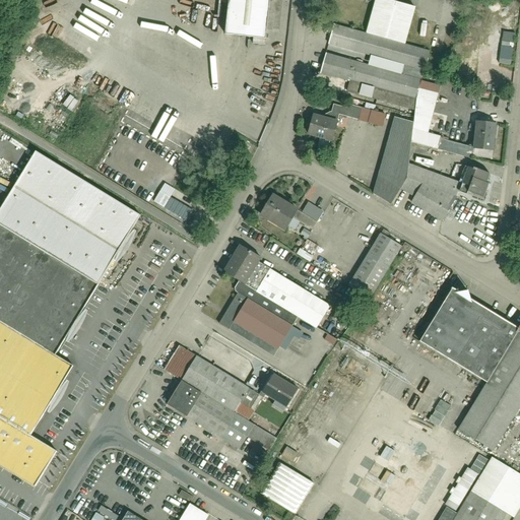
[(225,0),(222,34),(260,37),(264,0),(225,0)]
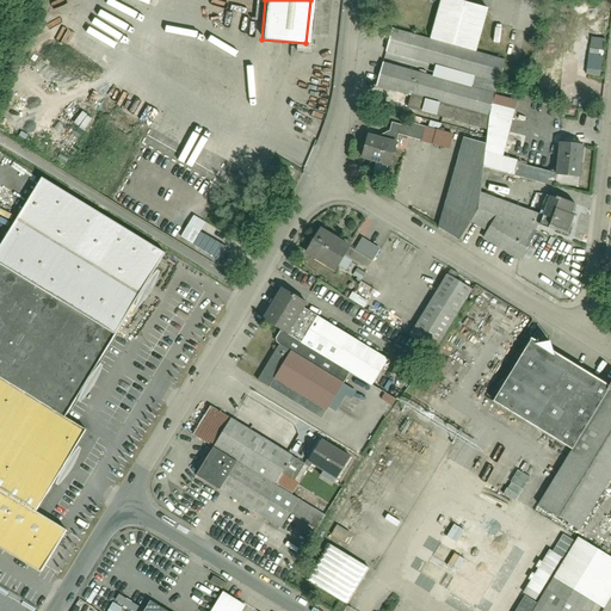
[(504,59),(392,29),(386,49),(476,73),(474,84),(383,60),(377,85),(433,99),(432,104),(486,118),(480,137),(457,131),(444,204),(524,250),(538,221),(565,230),(574,207),(541,195),(532,213),(473,191),(479,171),(542,187),(547,168),(500,155),(512,111),(491,105),(504,59)]
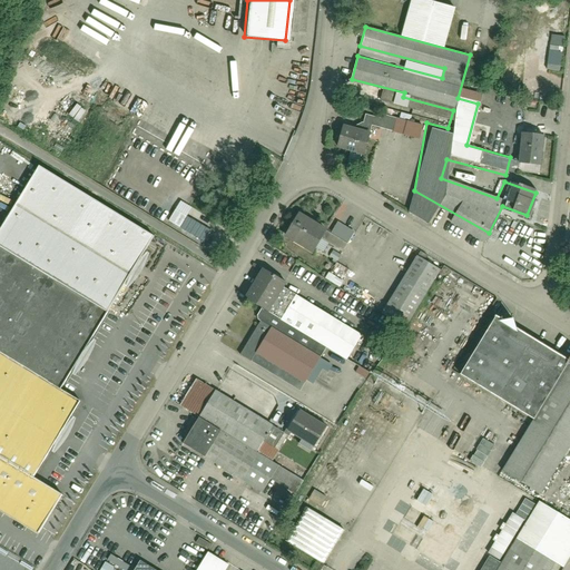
[(332,57),(326,86),(334,87),(338,58),(332,57)]
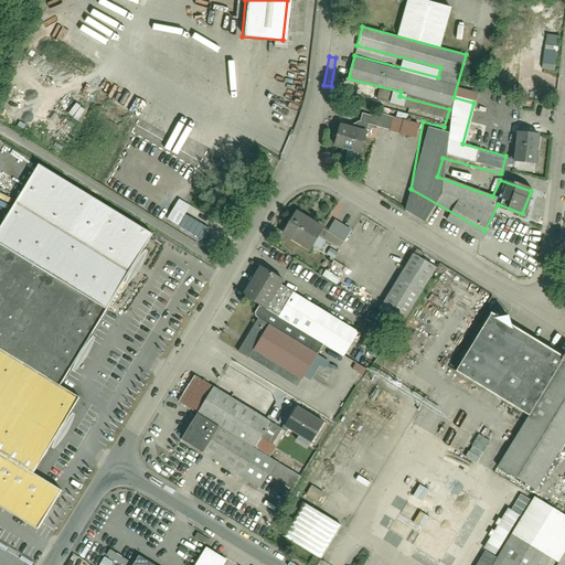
[(76,121),(85,110),(75,103),(67,114),(76,121)]
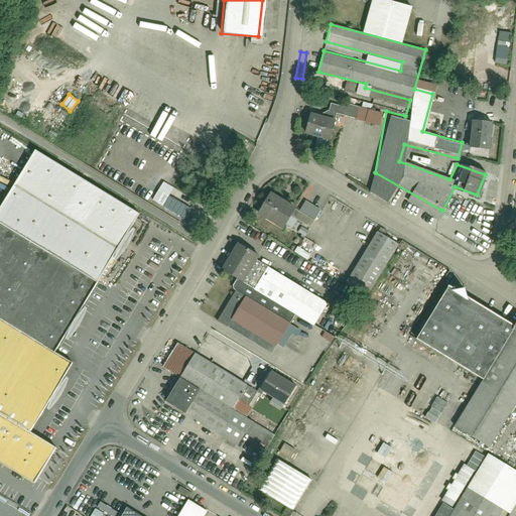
[(356,104),(321,99),(320,112),(354,117),(356,104)]
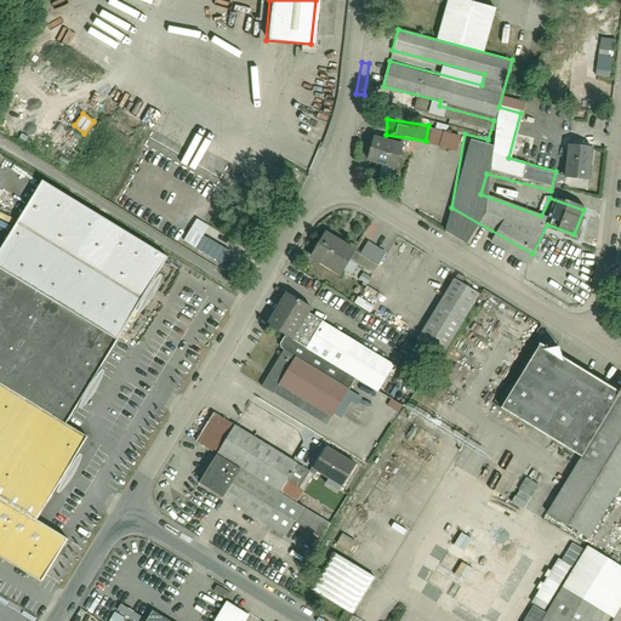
[(396,169),(400,142),(365,136),(360,164),(396,169)]
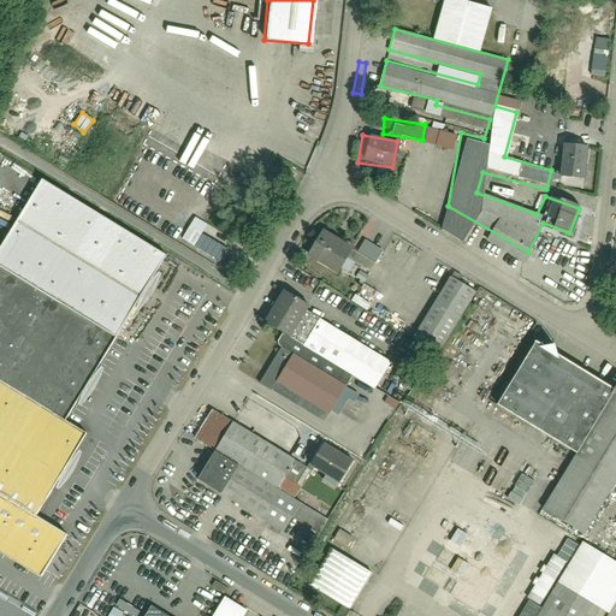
[(586,149),(562,149),(562,182),(586,183),(586,149)]
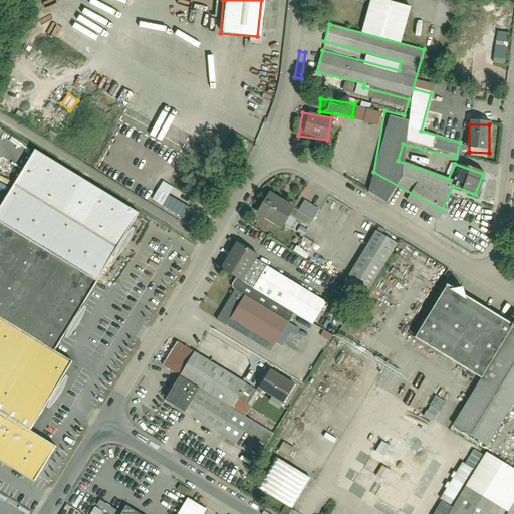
[(313,147),(323,148),(325,140),(314,139),(313,147)]
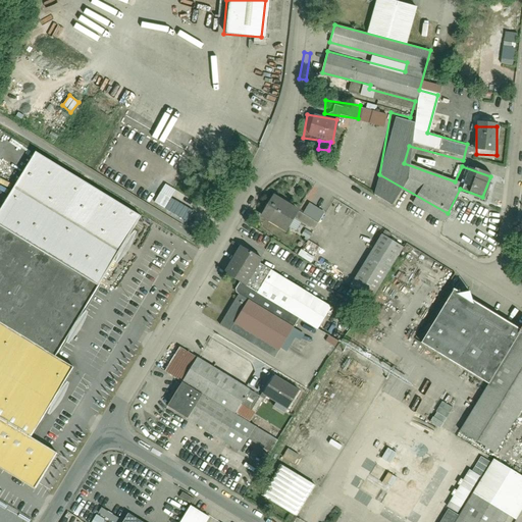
[(59,455),(32,438),(73,372),(54,360),(143,217),(40,153),(0,215),(0,468),(37,490),(59,455)]
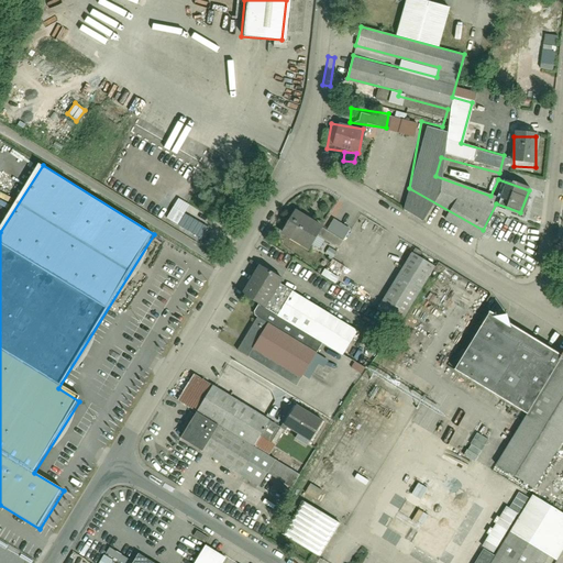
[(295,210),(280,234),(309,251),(317,236),(339,250),(350,230),(333,220),(327,232),(295,210)]
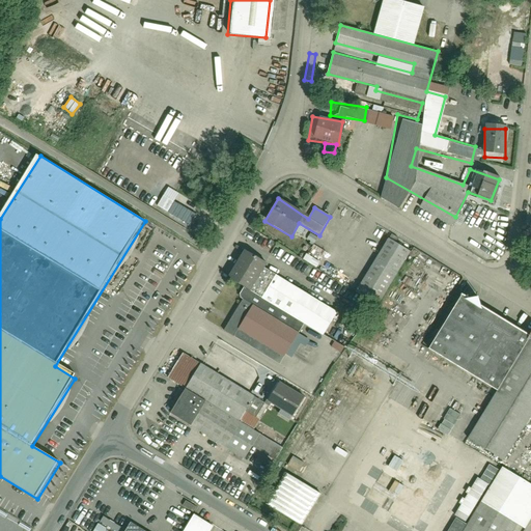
[(356,292),(378,305),(410,252),(388,239),(356,292)]
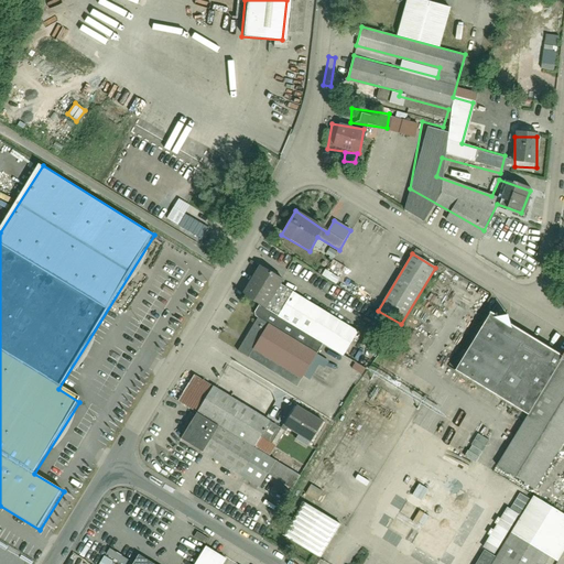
[(281,283),(261,270),(242,297),(258,307),(250,318),(258,323),(241,349),(296,384),(322,344),(340,356),(356,333),(355,333),(351,338),(277,290),(281,283)]
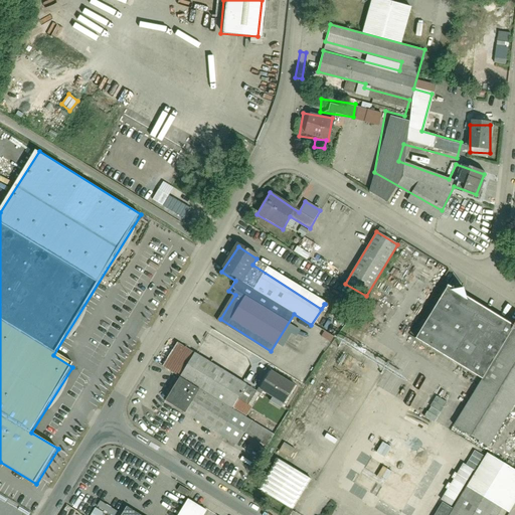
[(412,339),(482,380),(514,327),(493,315),(444,286),(412,339)]
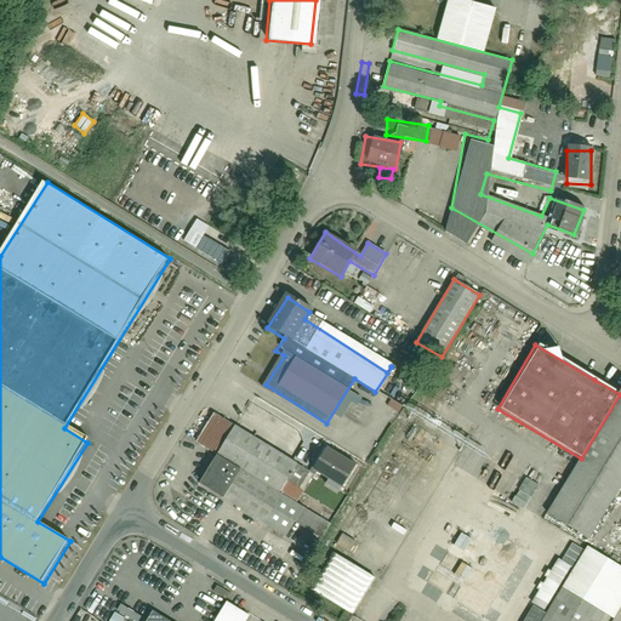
[(620,391),(620,394),(581,459),(547,514),(591,541),(620,489),(620,391)]
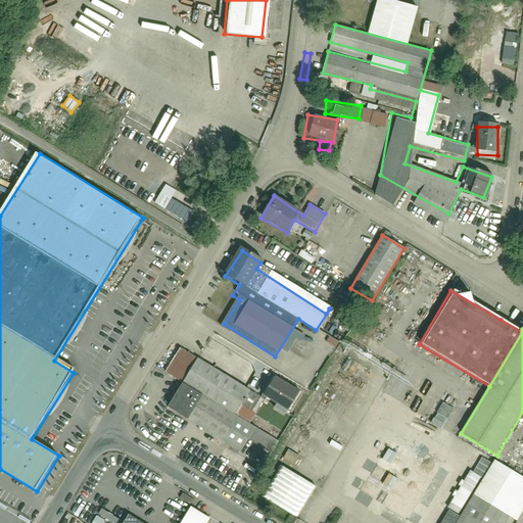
[(183,384),(168,408),(240,453),(248,439),(270,453),(277,440),(249,423),(264,399),(180,348),(164,373),(183,384)]
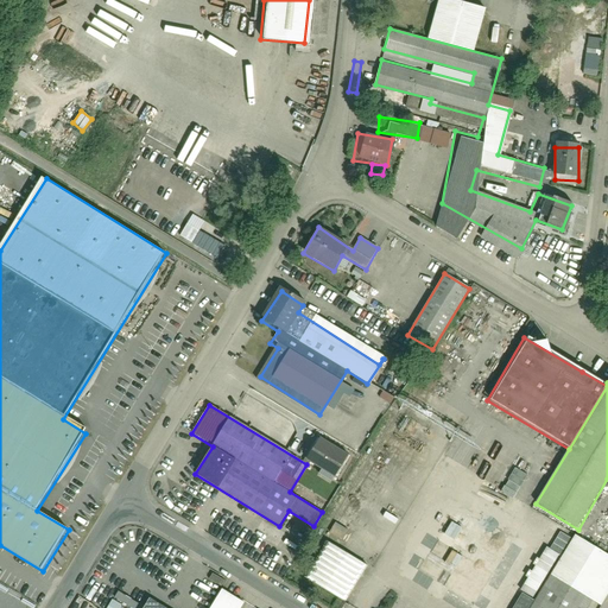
[(336,477),(349,455),(320,438),(306,461),(336,477)]
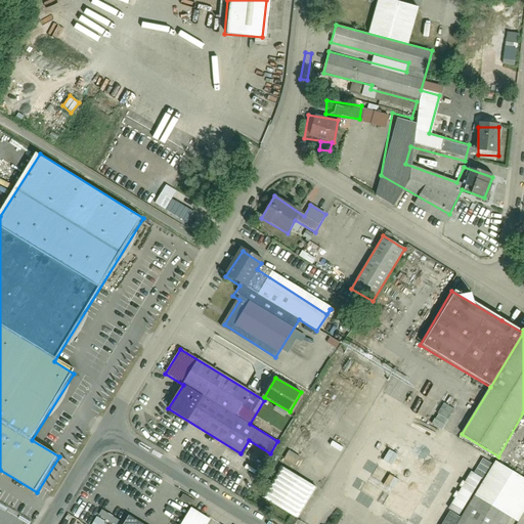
[(443,402),(431,424),(441,430),(454,408),(443,402)]
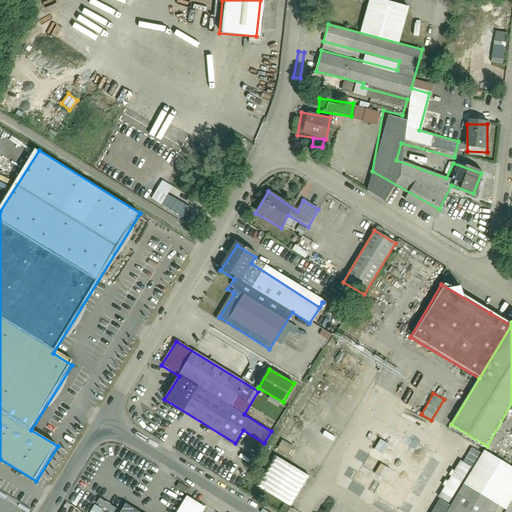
[(379,439),(373,450),(381,455),(388,444),(379,439)]
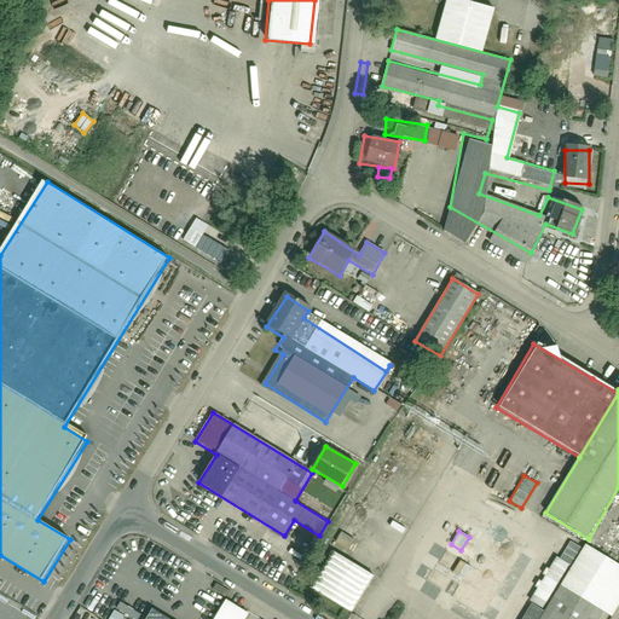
[(543,612),(531,603),(521,618),(596,618),(602,611),(612,617),(618,603),(618,565),(572,538),(565,551),(577,559),(567,574),(560,570),(553,582),(560,585),(543,612)]
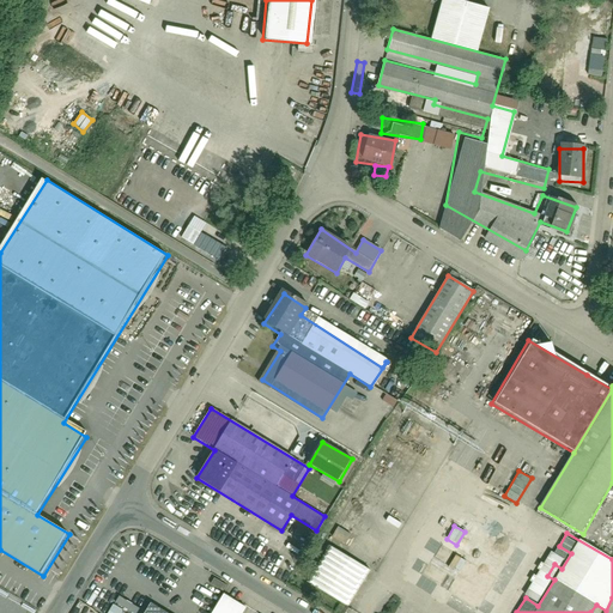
[(478,610),(496,578),(439,545),(422,575),(442,587),(442,589),(478,610)]
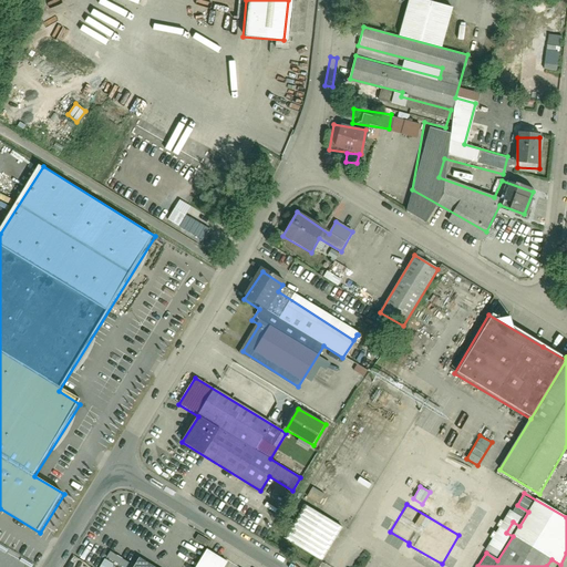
[(338,531),(305,511),(286,542),(319,560),(338,531)]
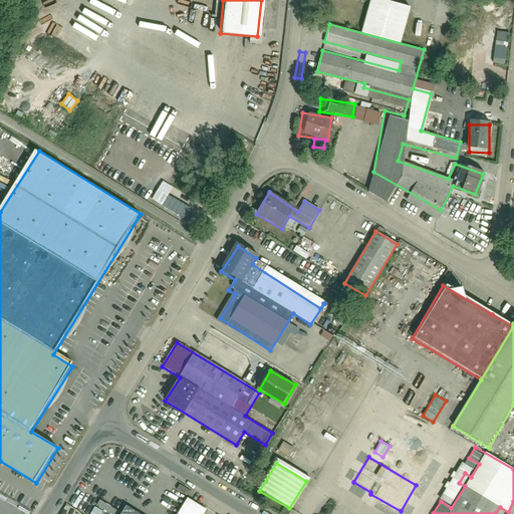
[(204,513),(207,510),(199,505),(188,498),(178,513),(140,513),(129,507),(123,513),(204,513)]
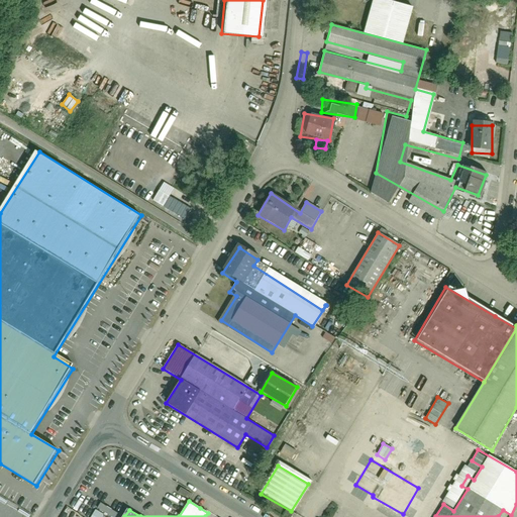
[(111,516),(113,516),(116,513),(100,502),(96,508),(111,516)]
